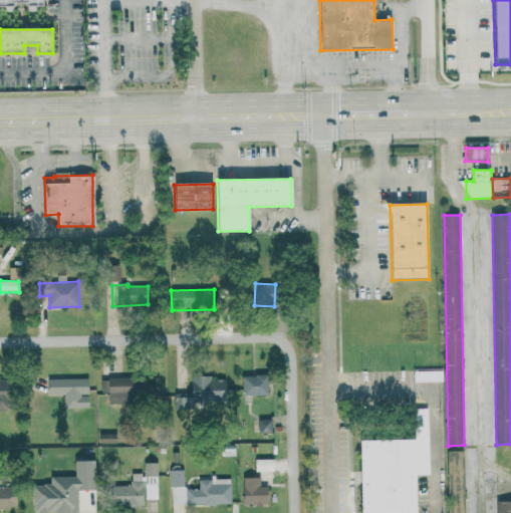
[(243,375),(244,396),(269,396),(268,375),(243,375)]
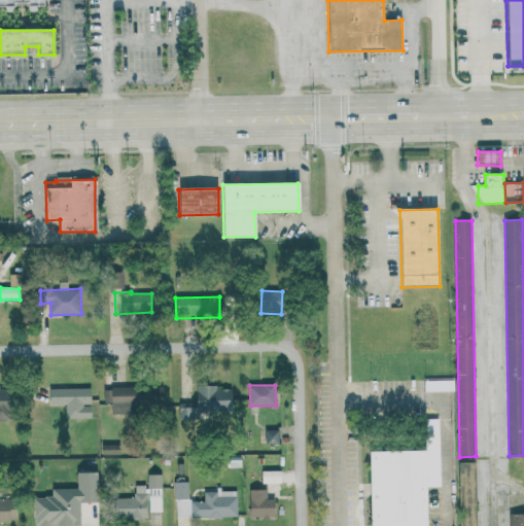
[(0,420),(11,420),(10,388),(0,387),(0,420)]
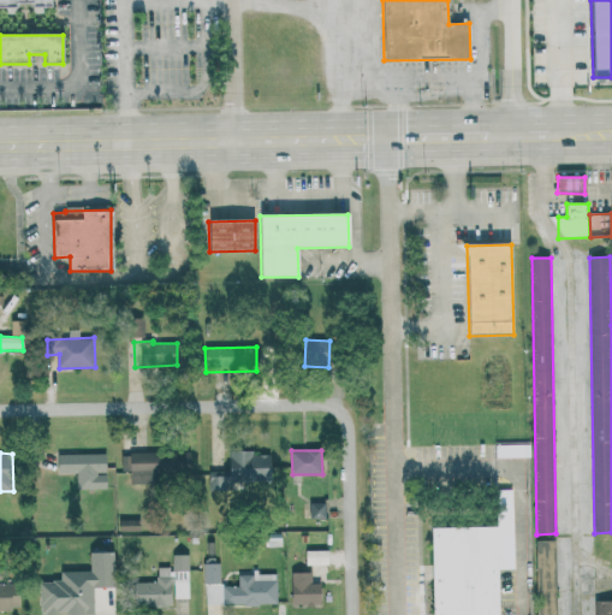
[(191,453),(123,454),(123,472),(130,472),(131,485),(191,484),(191,453)]
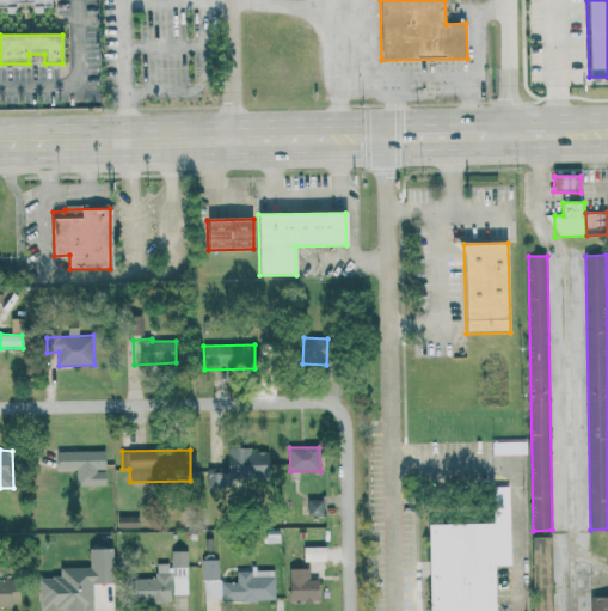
[(269,478),(270,450),(228,450),(228,478),(269,478)]
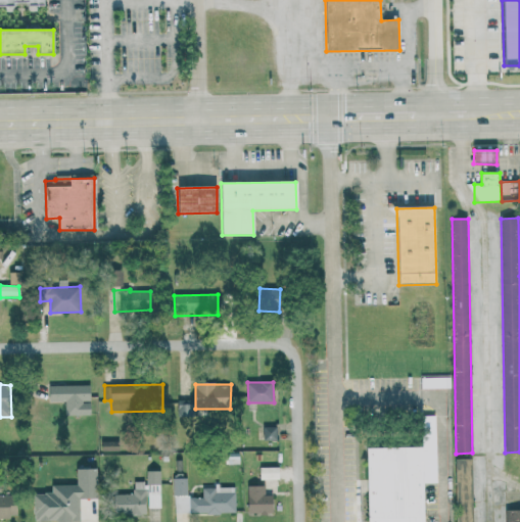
[(90,385),(50,386),(50,402),(65,401),(66,416),(91,415),(90,385)]
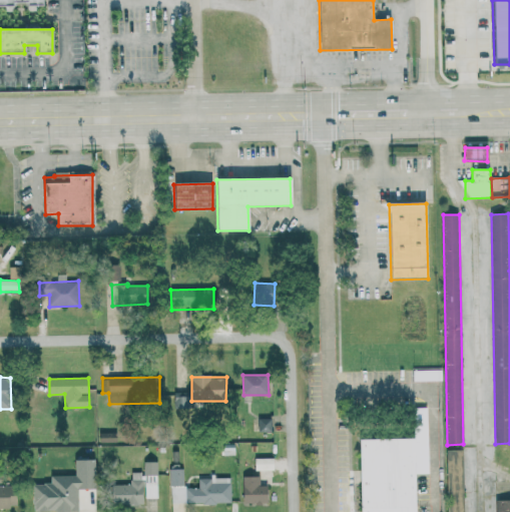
[(259,419),(259,432),(273,431),(273,418),(259,419)]
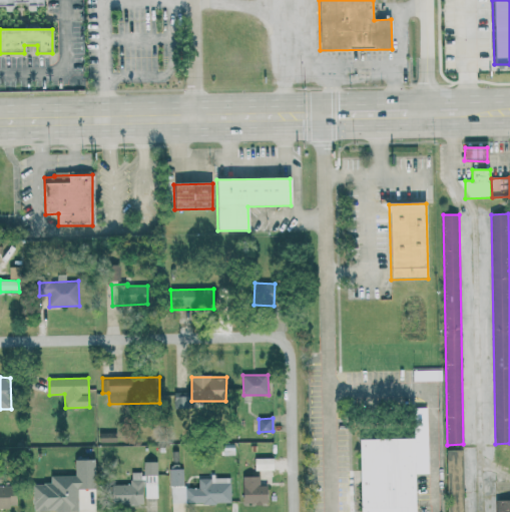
[(117,443),(117,433),(100,433),(100,442),(117,443)]
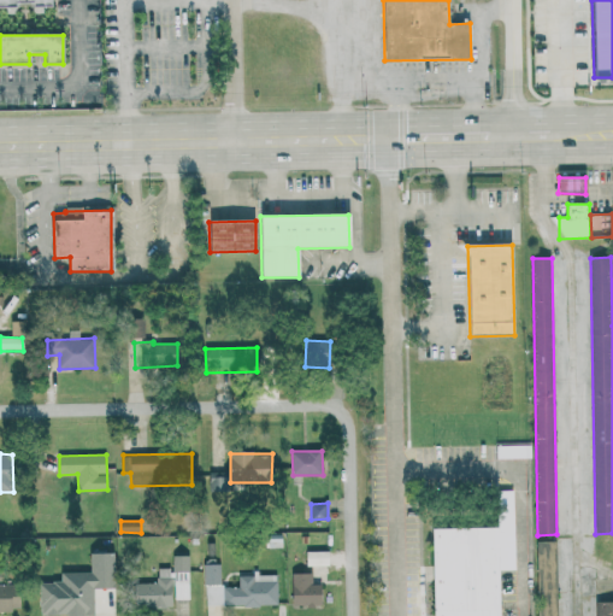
[(500,615),(499,527),(431,528),(432,615),(500,615)]
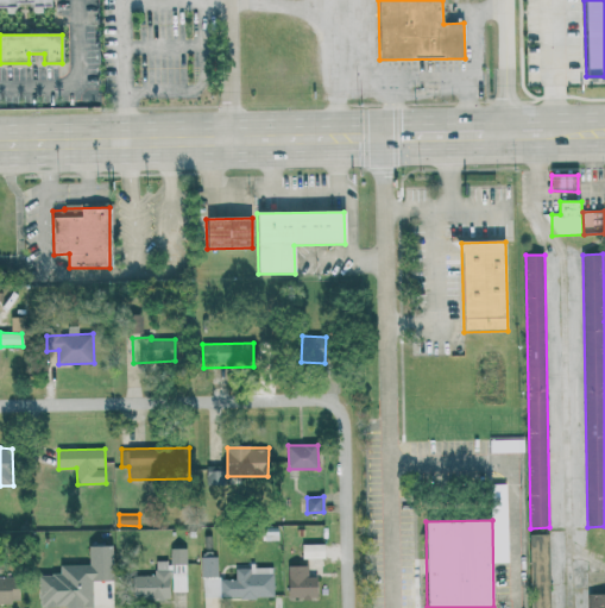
[(549,607),(549,533),(533,533),(533,607),(549,607)]
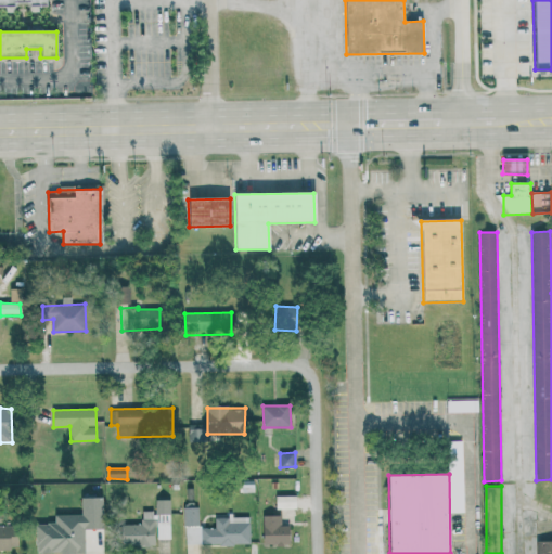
[(297,509),(297,495),(278,495),(278,510),(297,509)]
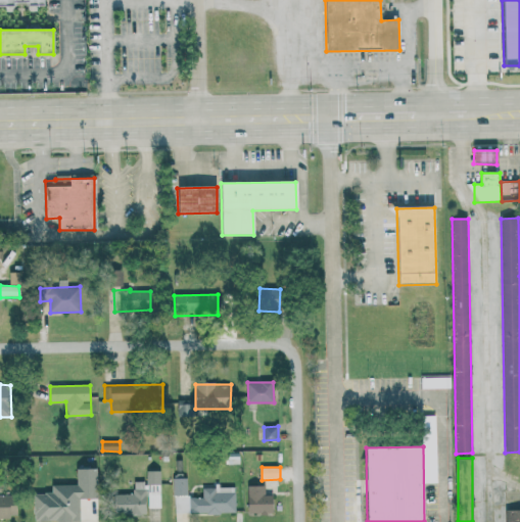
[(98,497),(98,468),(77,468),(77,484),(52,485),(52,492),(34,493),(34,521),(56,520),(56,521),(81,521),(80,499),(98,497)]
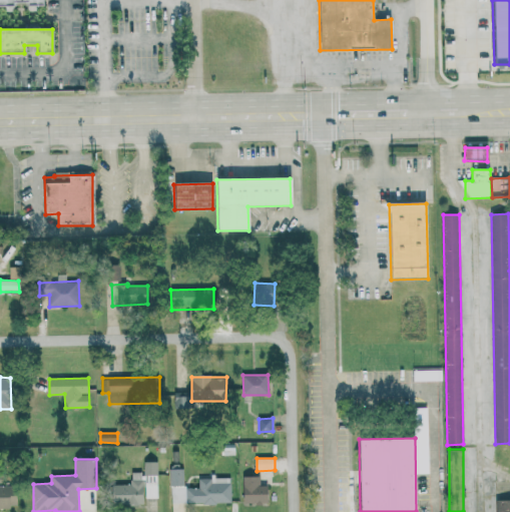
[(144,498),(158,498),(159,462),(145,461),(144,498)]
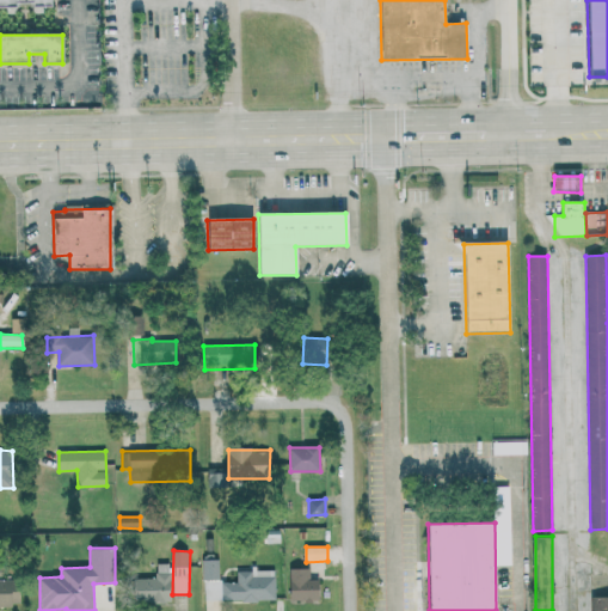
[(204,602),(277,602),(277,570),(255,570),(238,570),(238,582),(221,582),(221,560),(204,560),(204,602)]
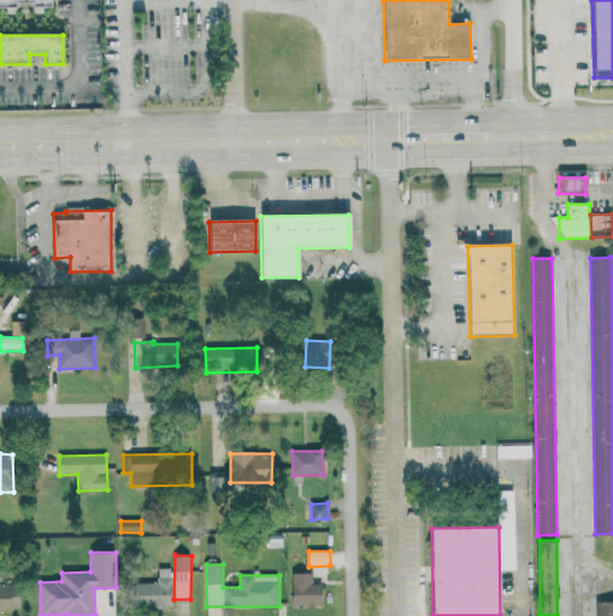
[(159,582),(135,584),(136,608),(172,606),(172,568),(159,568),(159,582)]
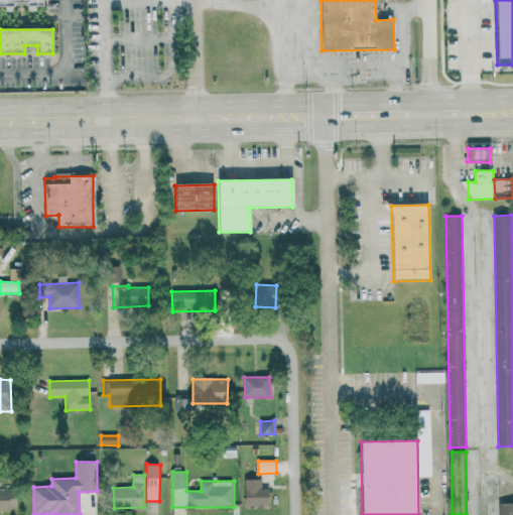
[(270,488),(262,488),(262,480),(245,479),(245,507),(269,507),(270,488)]
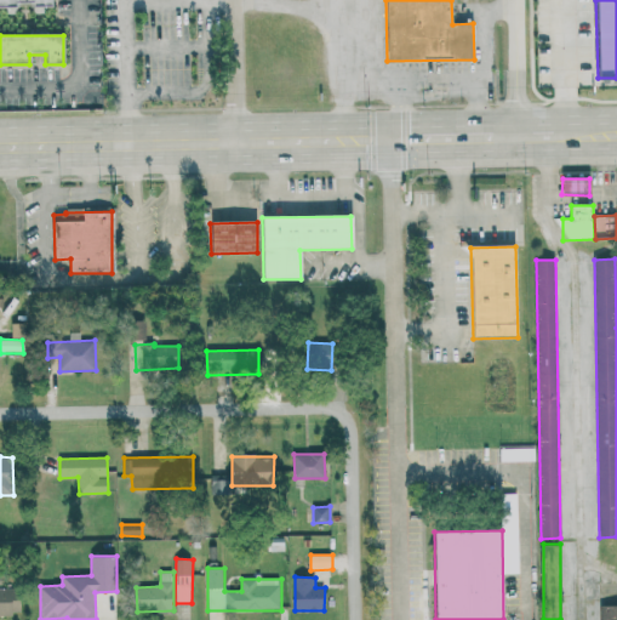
[(21,589),(0,587),(0,614),(21,615),(21,589)]
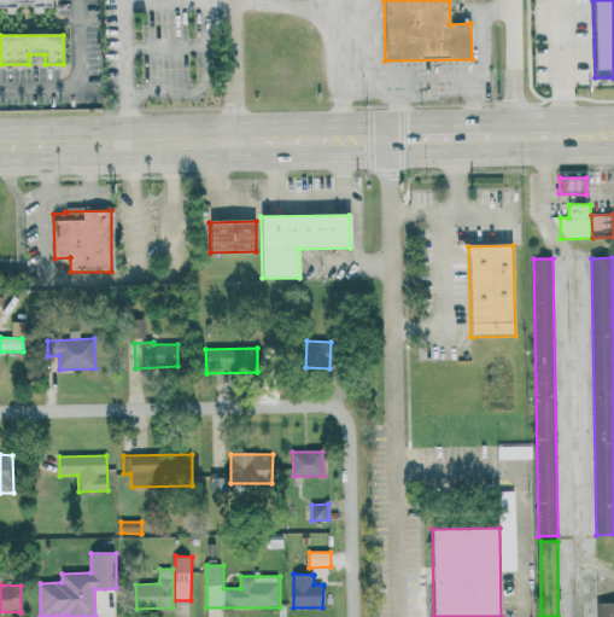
[(613,616),(613,601),(598,601),(597,616),(613,616)]
